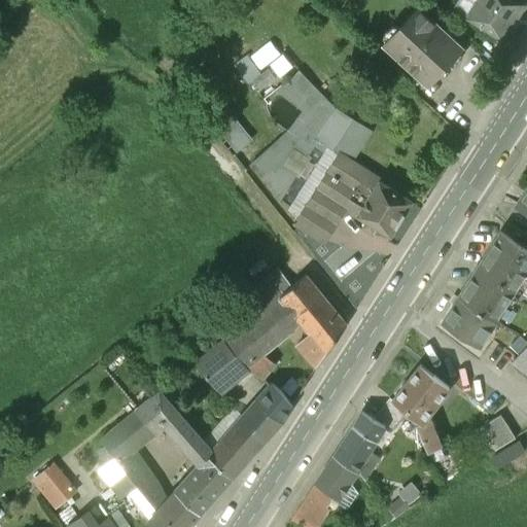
[(518,0),(477,0),(466,16),(502,39),(525,4),(518,0)]
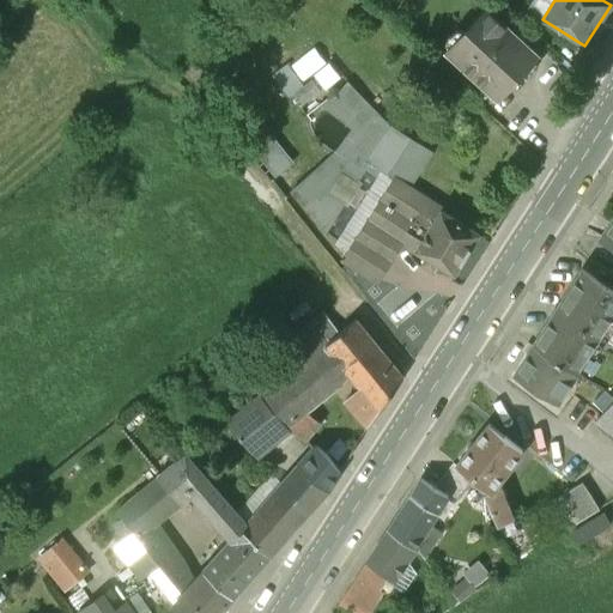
[(536,55),(487,8),(447,52),(496,97),(536,55)]
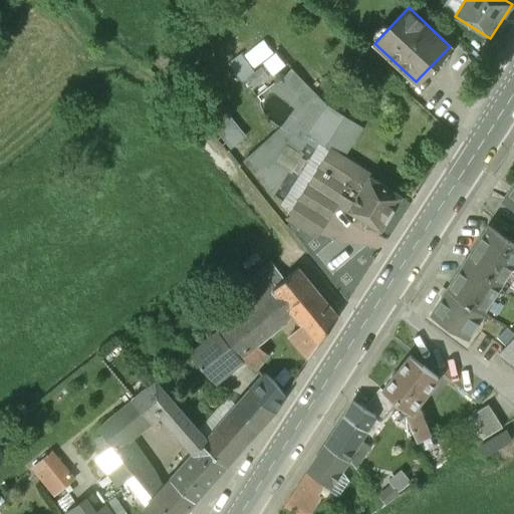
[(403,195),(336,153),(323,173),(318,175),(314,181),(315,188),(336,201),(380,229),(403,195)]
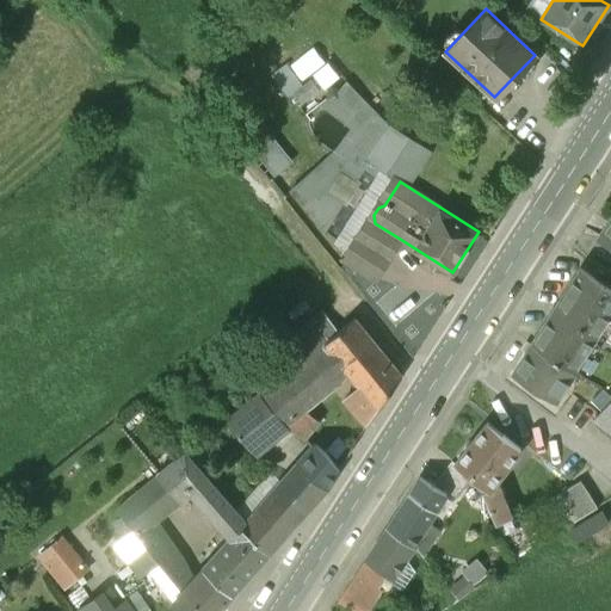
[(375,223),(368,224),(346,258),(376,277),(400,239),(375,223)]
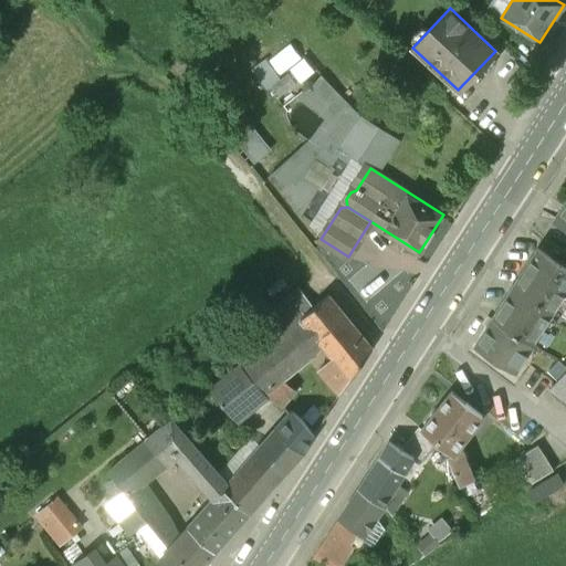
[(565,266),(538,249),(493,317),(533,343),(565,294),(565,266)]
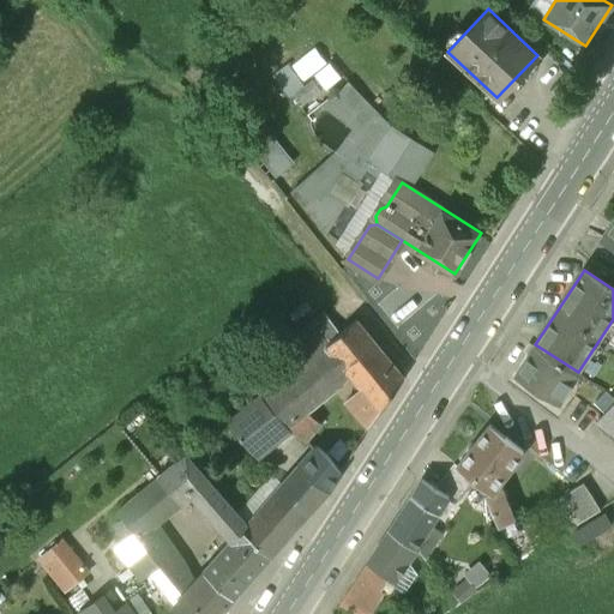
[(326,344),(331,341),(326,336),(337,327),(325,313),(301,332),(302,335),(318,354),(326,344)]
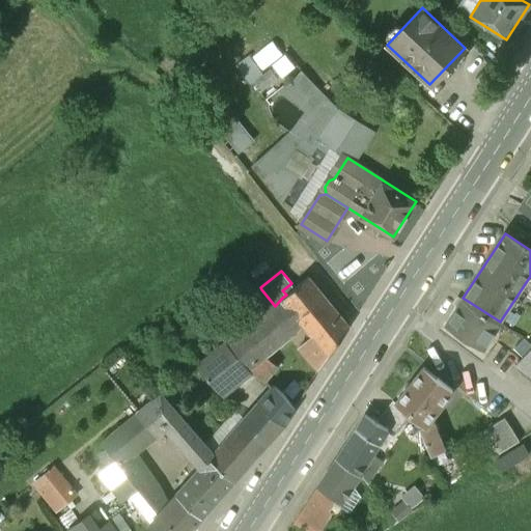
[(282,298),(299,318),(315,304),(316,306),(327,298),(309,276),(286,295),(282,298)]
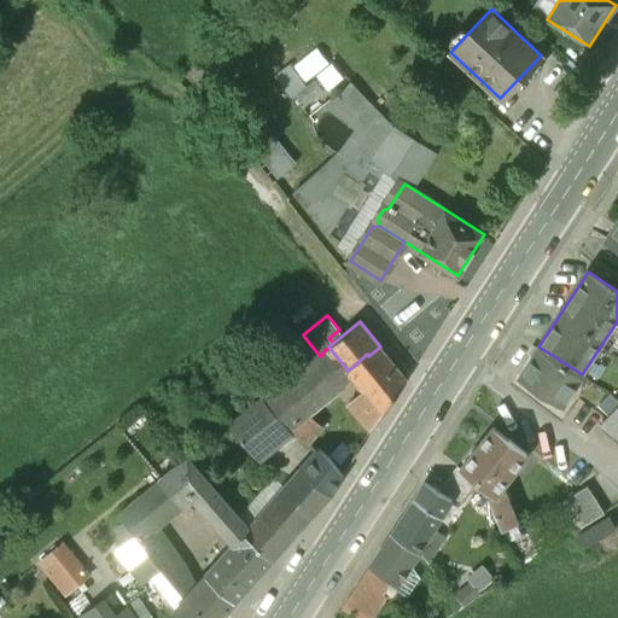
[(304,337),(281,353),(284,355),(238,389),(254,408),(266,398),(291,429),(308,441),(319,426),(308,413),(342,388),(339,385),(348,372),(348,371),(328,347),(320,356),(304,337)]
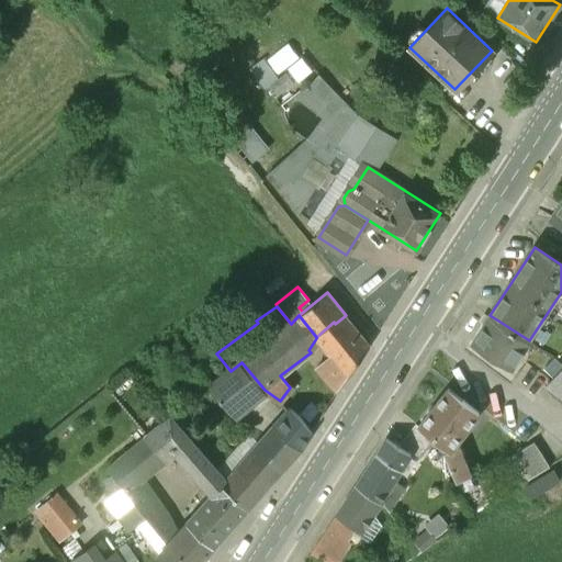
[(338,392),(370,345),(346,315),(335,324),(334,322),(316,337),(316,338),(330,353),(317,367),(327,379),(338,392)]
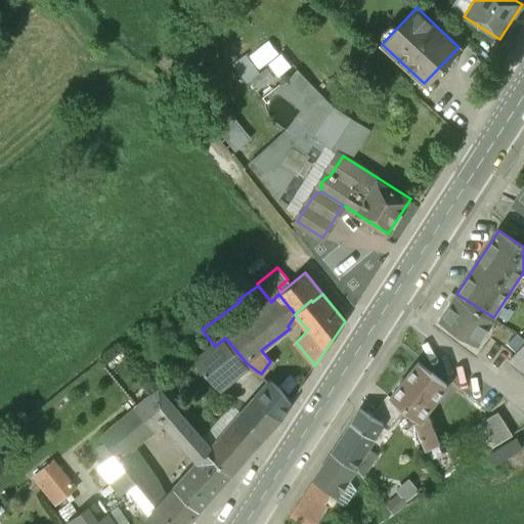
[(493,317),(456,294),(441,317),(478,341),(493,317)]
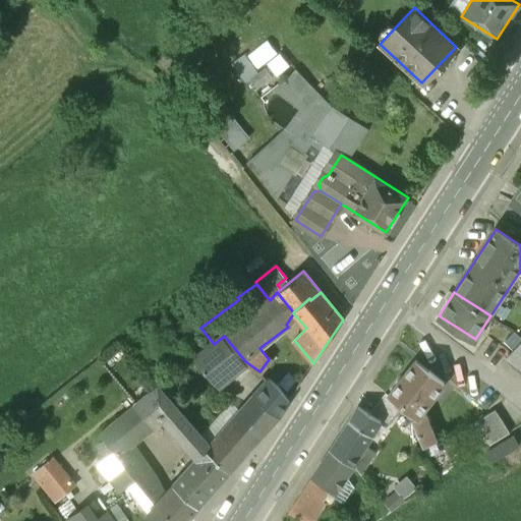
[(520,342),(506,358),(520,369),(520,342)]
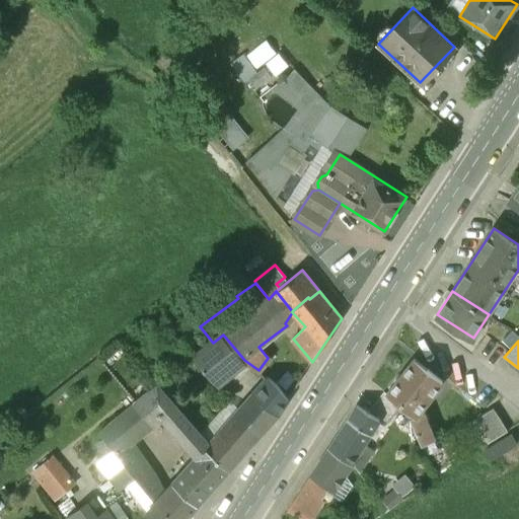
[(304,374),(312,362),(302,350),(289,367),(304,374)]
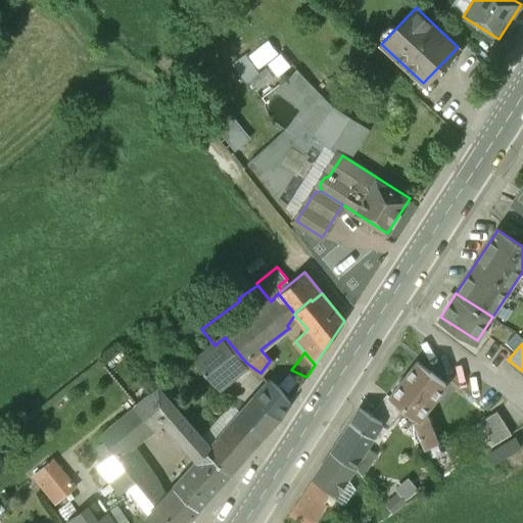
[(391,396),(410,412),(426,448),(438,443),(426,412),(447,384),(419,362),(391,396)]
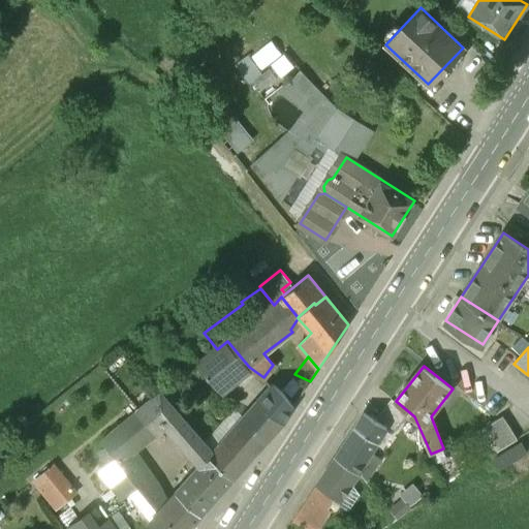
[(294,374),(281,391),(297,401),(310,381),(294,374)]
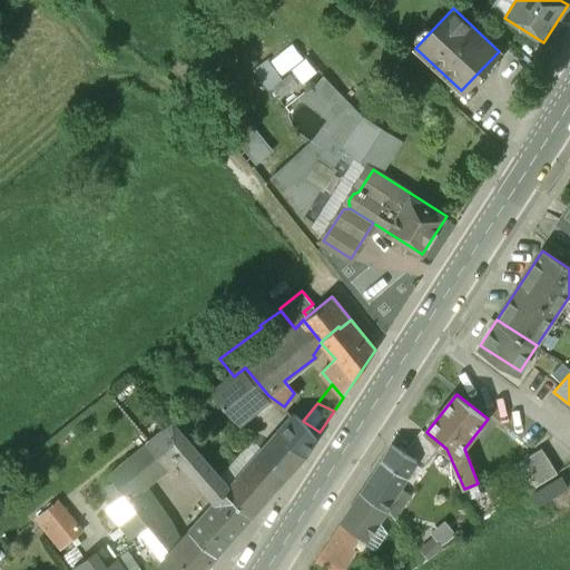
[(315,439),(303,421),(293,414),(277,432),(305,454),(315,439)]
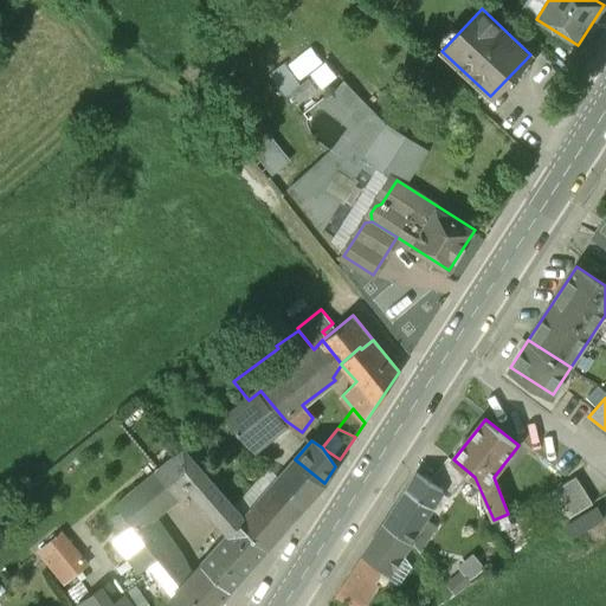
[(189,485),(204,475),(184,452),(117,507),(147,542),(159,558),(168,569),(182,587),(192,577),(181,556),(153,515),(189,485)]
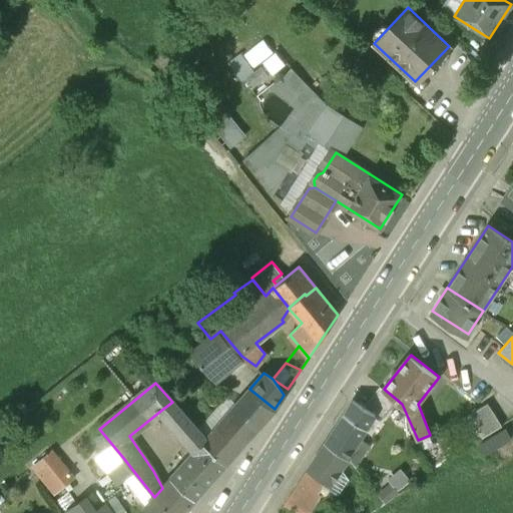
[(226,464),(275,409),(249,389),(205,439),(226,464)]
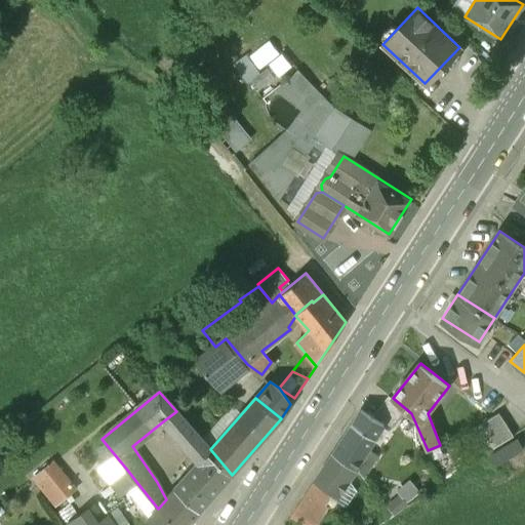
[(199,511),(232,475),(210,449),(176,411),(164,420),(199,461),(174,489),(199,511)]
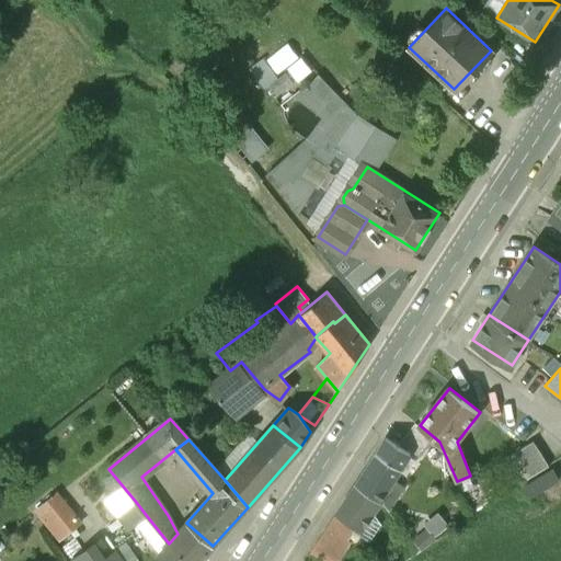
[(534,441),(508,456),(525,481),(550,465),(534,441)]
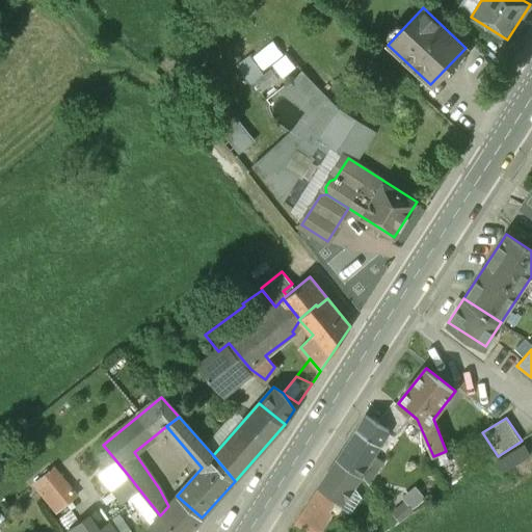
[(337,458),(361,474),(381,443),(357,426),(337,458)]
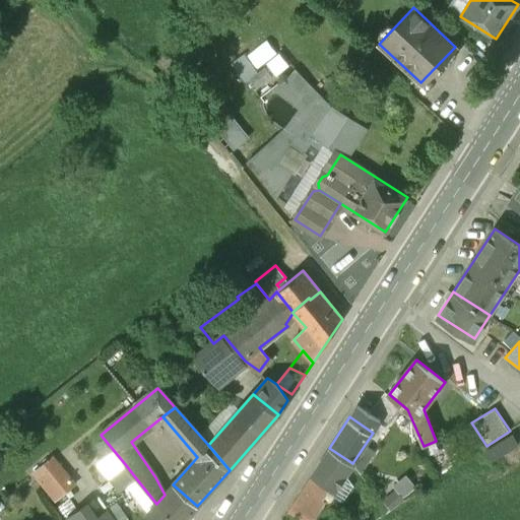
[(492,447),(498,457),(519,444),(519,438),(517,433),(492,447)]
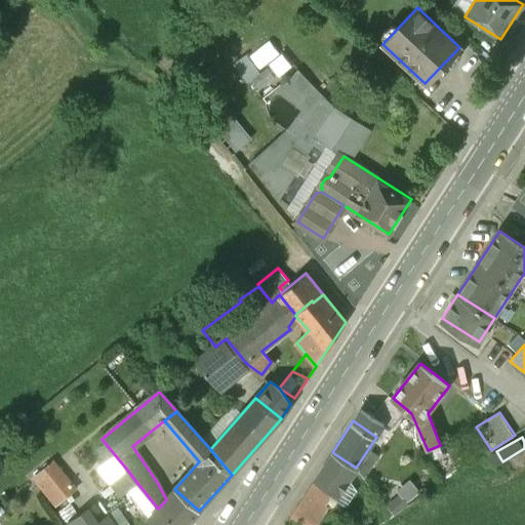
[(359,488),(350,477),(356,468),(332,452),(293,510),(315,524),(329,502),(327,500),(334,490),(339,493),(335,499),(347,506),(359,488)]
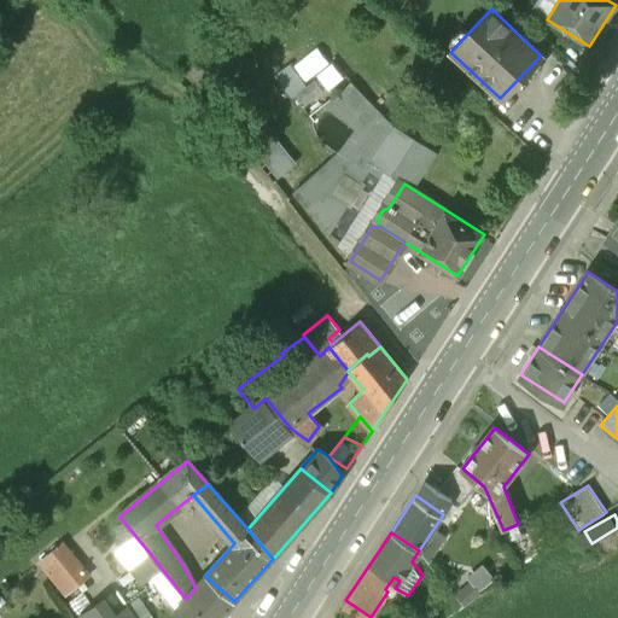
[(162,569),(150,553),(130,567),(144,583),(157,572),(162,569)]
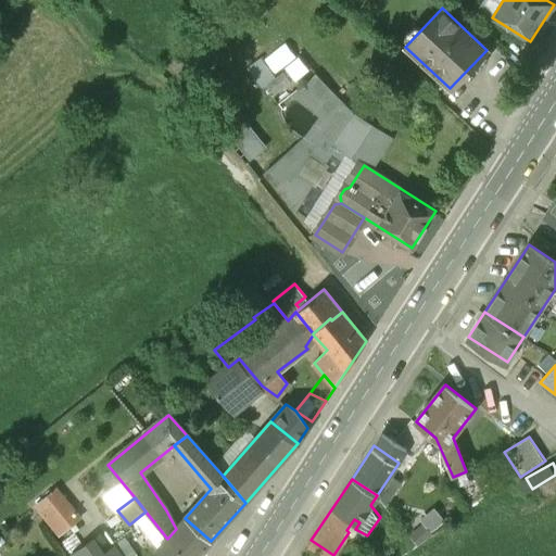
[(49,513),(53,517),(57,515),(63,522),(76,512),(65,498),(49,513)]
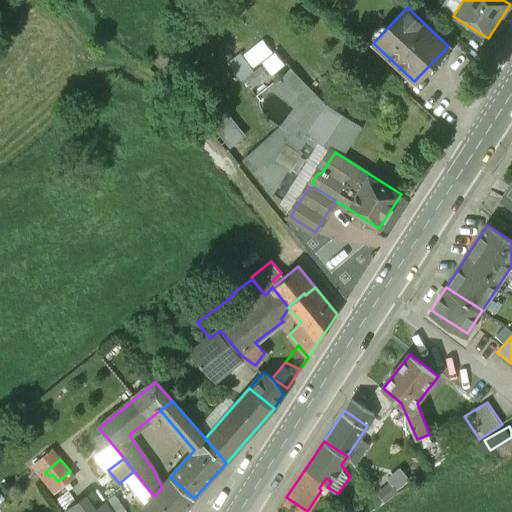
[(402,469),(374,491),(385,504),(413,483),(402,469)]
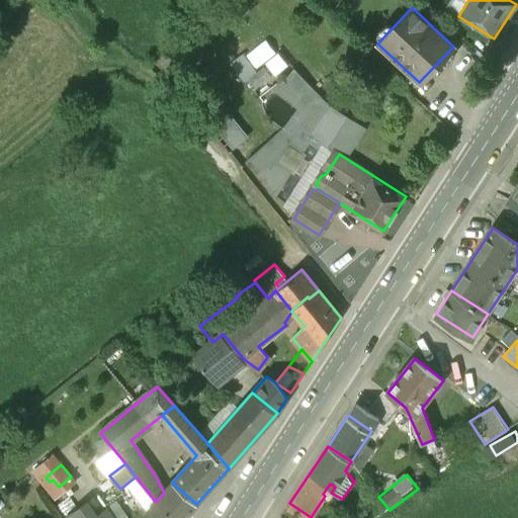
[(53,480),(50,482),(59,494),(74,481),(71,477),(59,487),(53,480)]
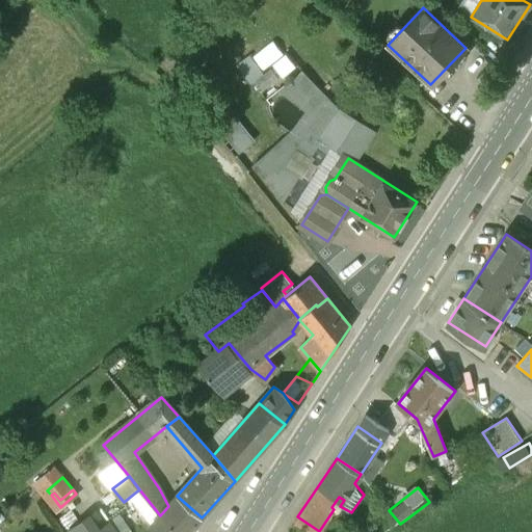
[(139,489),(135,493),(142,502),(143,503),(148,500),(139,489)]
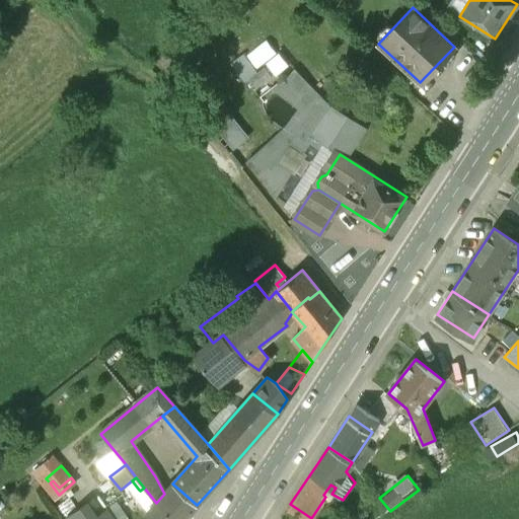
[(183,518),(197,505),(172,484),(164,494),(156,503),(149,510),(145,515),(150,518),(183,518)]
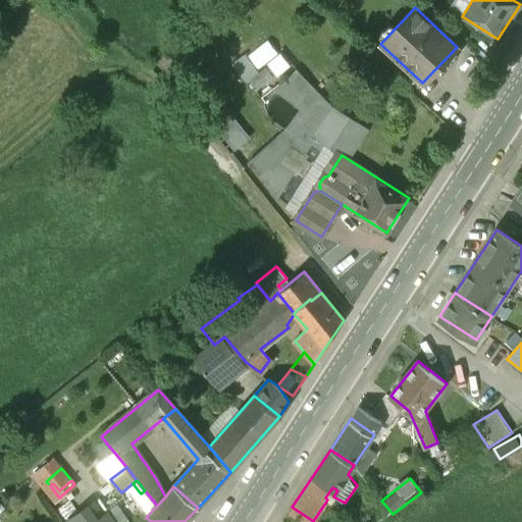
[(150,513),(157,506),(145,490),(141,493),(140,492),(137,496),(150,513)]
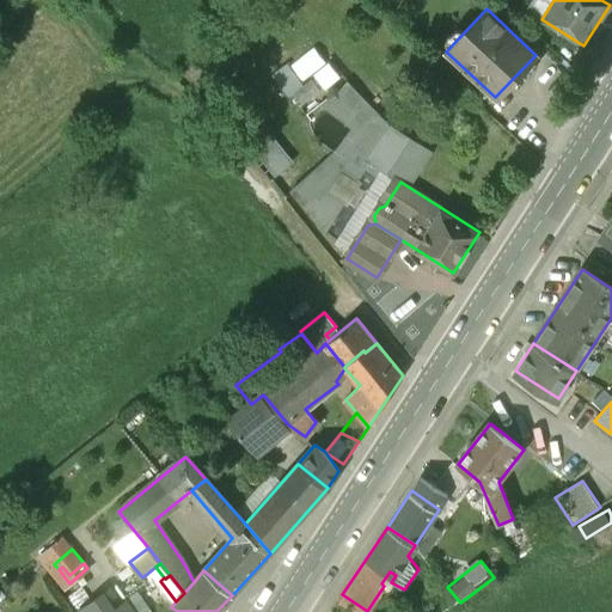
[(78,610),(79,611),(140,611),(117,581),(78,610)]
